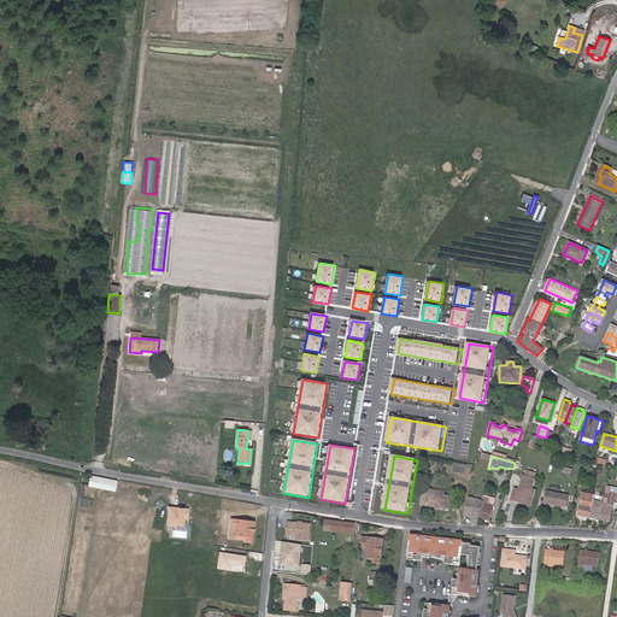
[(465,474),(466,465),(454,464),(452,471),(465,474)]
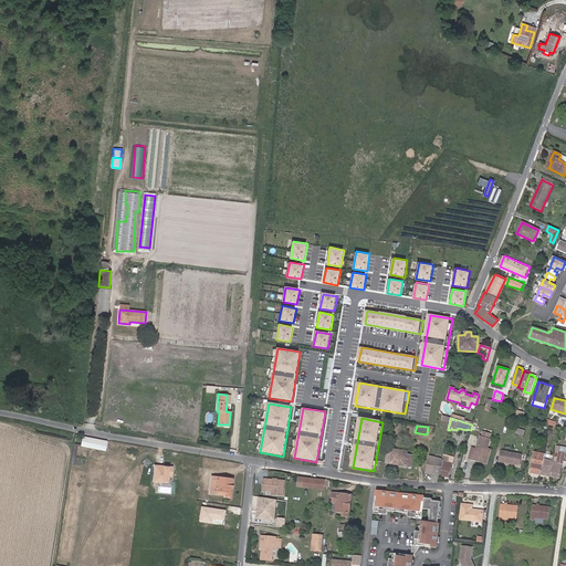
[(488,449),(490,439),(491,433),(483,431),(481,437),(480,437),(478,444),(480,444),(478,450),(477,449),(472,448),(469,459),(473,460),(474,458),(485,460),(489,449),(488,449)]
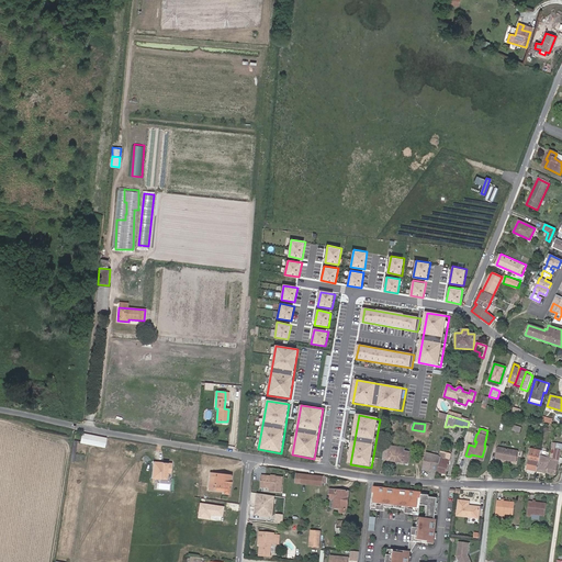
[(104,447),(107,438),(81,434),(80,442),(104,447)]
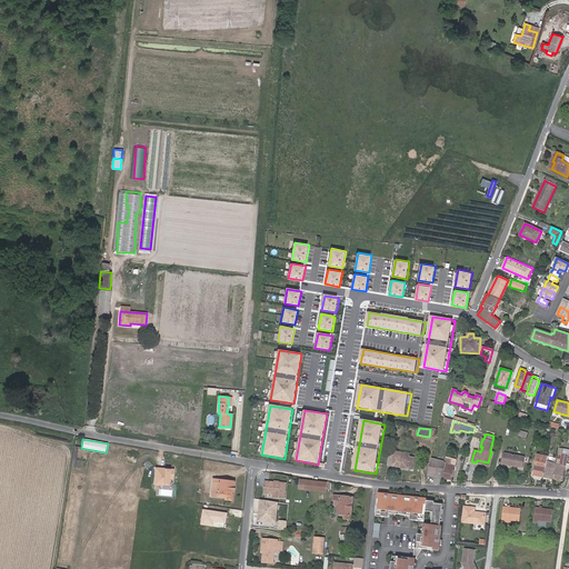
[(562,481),(567,456),(562,455),(563,449),(560,448),(557,463),(556,463),(552,479),(562,481)]
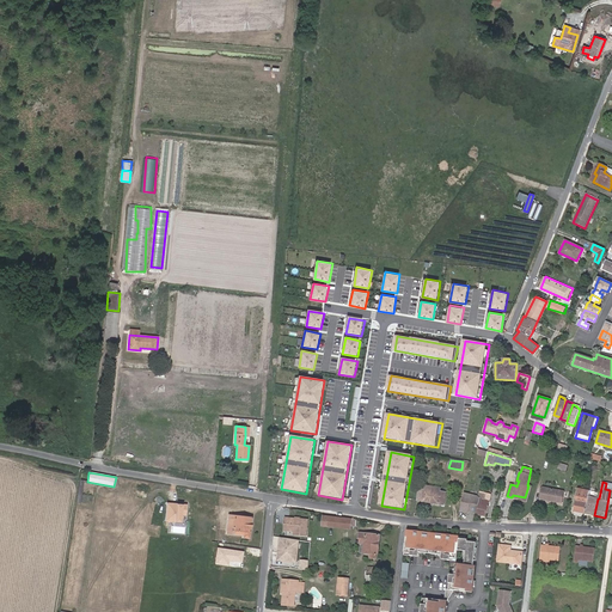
[(526,501),(531,487),(528,485),(525,497),(513,495),(512,497),(526,501)]
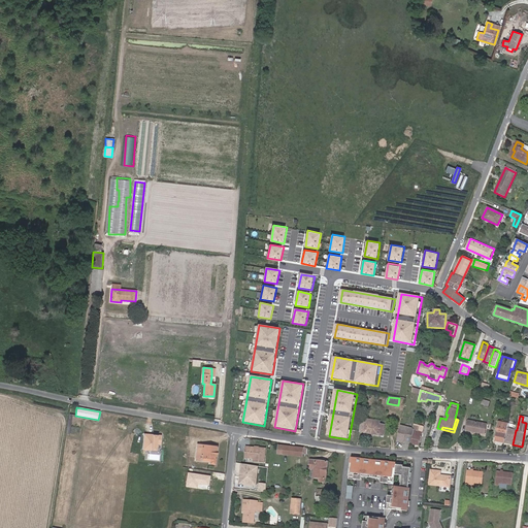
[(485,434),(487,424),(468,421),(466,430),(485,434)]
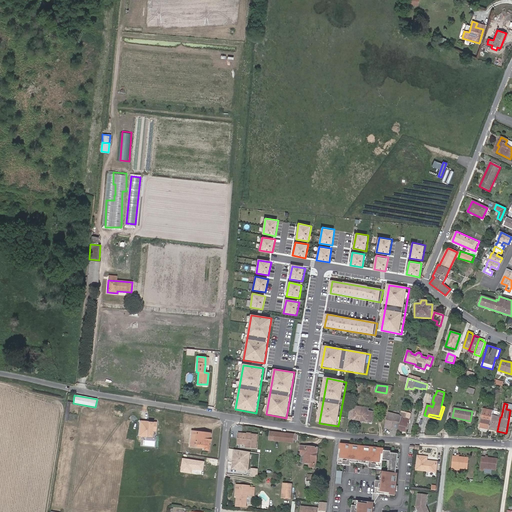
[(355,409),(351,409),(349,419),(353,420),(372,423),(373,412),(368,411),(356,409),(355,409)]
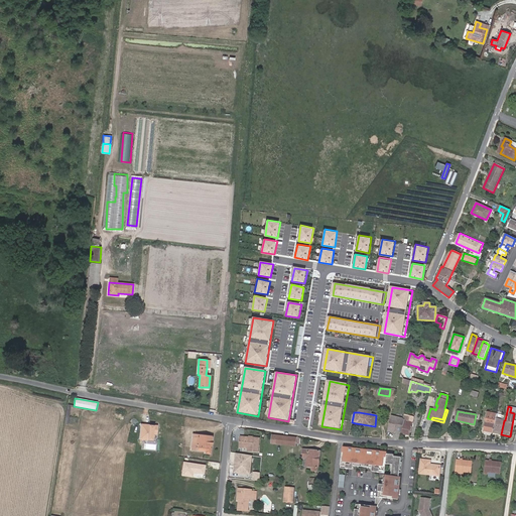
[(496,418),(497,414),(493,413),(489,412),(488,412),(484,431),(485,431),(491,432),(493,433),(496,418)]
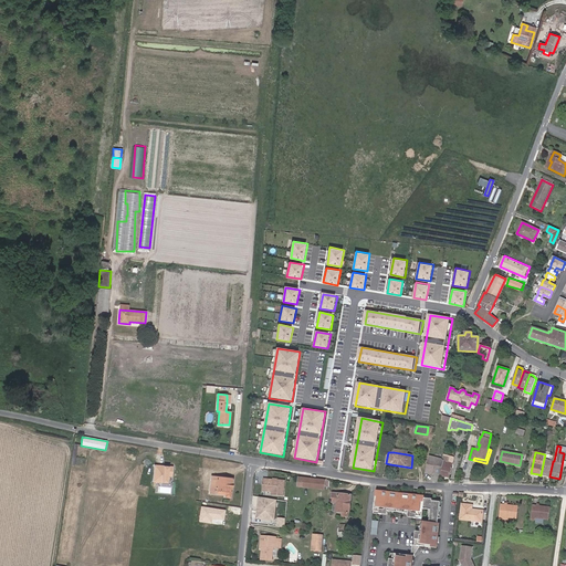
[(217,470),(219,461),(181,454),(180,463),(197,467),(217,470)]
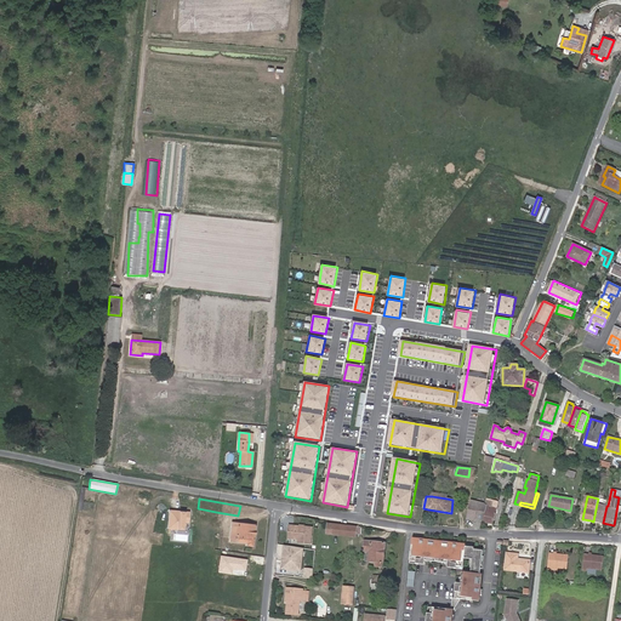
[(493,524),(497,508),(496,508),(497,502),(486,500),(485,505),(485,506),(486,506),(483,522),(493,524)]
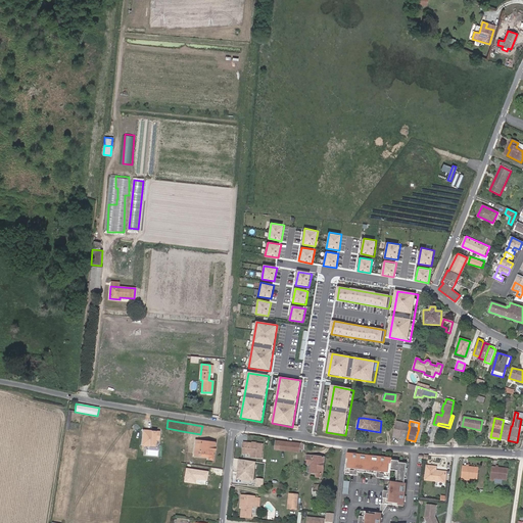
[(409,426),(409,425),(396,422),(393,437),(400,439),(400,437),(407,439),(410,426),(409,426)]
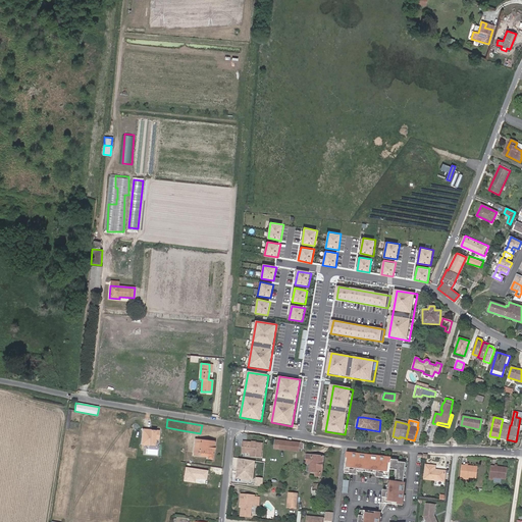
[(507,439),(510,425),(502,423),(499,438),(507,439)]
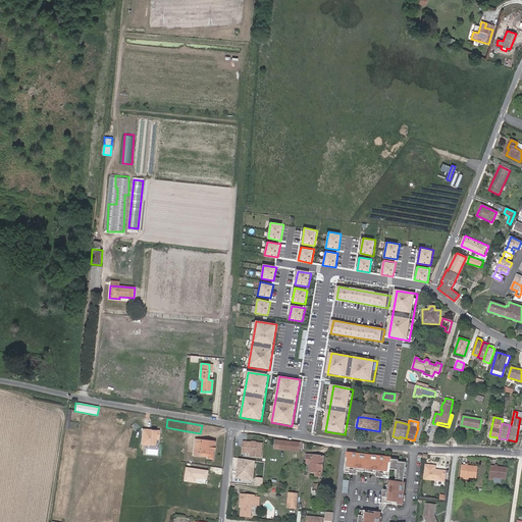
[(160,439),(161,429),(143,427),(142,444),(156,446),(157,439),(160,439)]
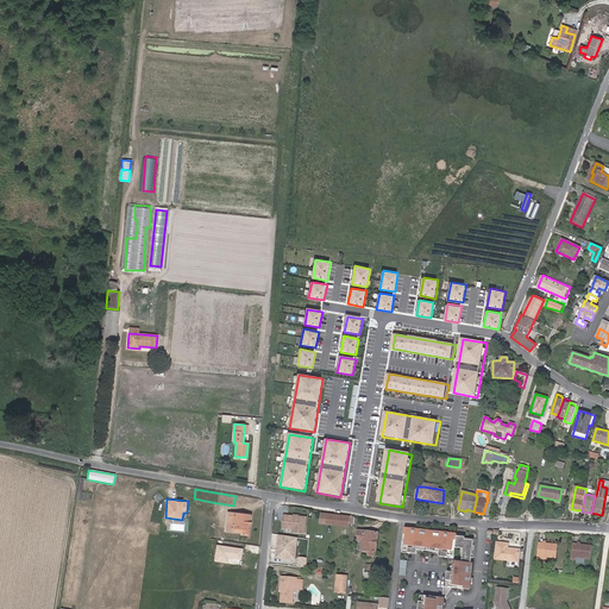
[(211,509),(212,502),(194,498),(193,507),(211,509)]
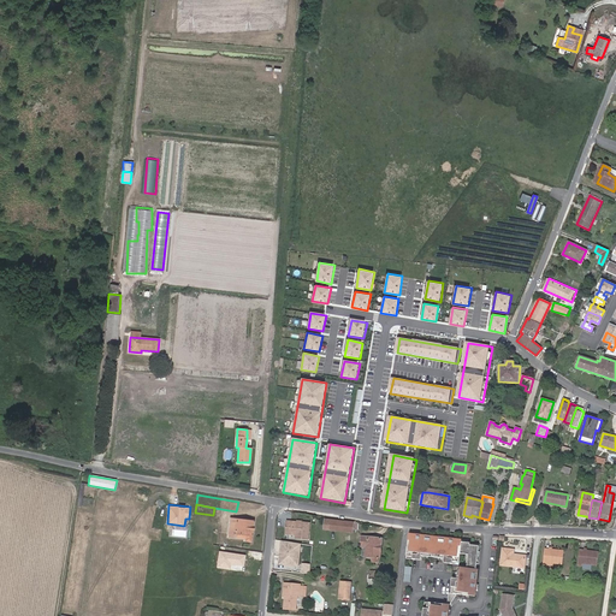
[(252,542),(254,521),(230,519),(229,537),(244,539),(244,542),(252,542)]
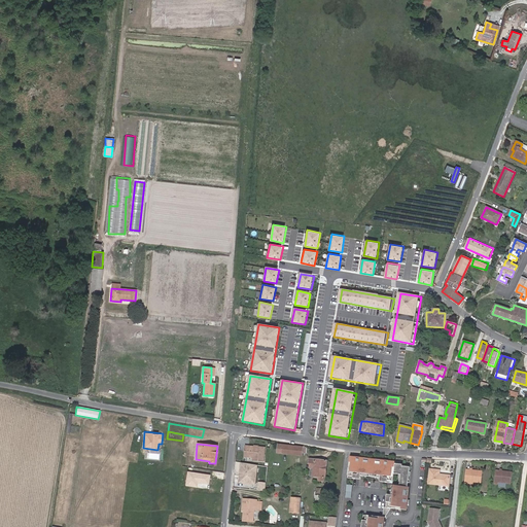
[(305,453),(306,448),(278,445),(278,453),(302,455),(302,453),(305,453)]
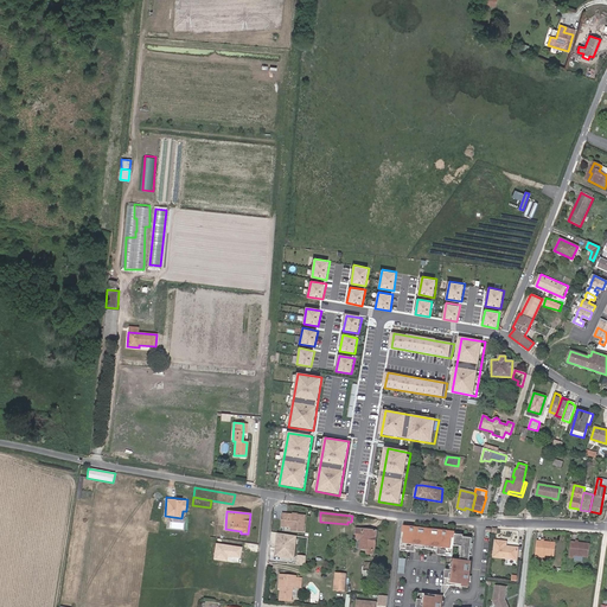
[(305,532),(306,516),(282,513),(281,526),(292,528),(292,531),(305,532)]
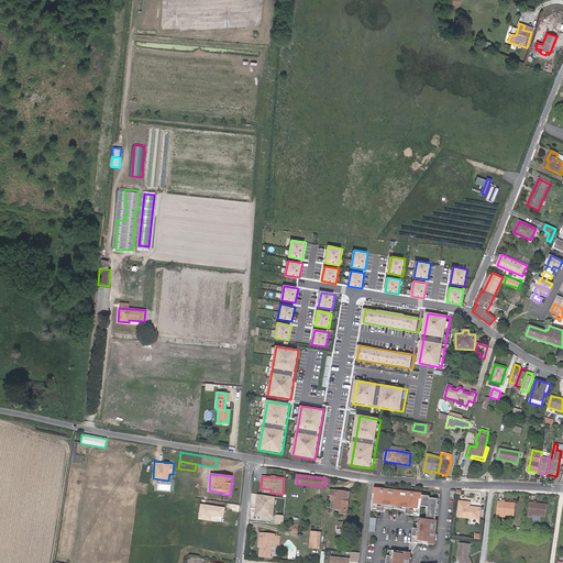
[(387,490),(374,488),(372,508),(377,508),(378,507),(415,510),(414,514),(420,514),(421,506),(429,507),(428,519),(420,518),(418,529),(418,537),(415,537),(415,543),(417,543),(434,545),(435,531),(434,531),(438,499),(430,498),(430,496),(422,496),(422,494),(408,493),(408,494),(387,492),(387,490)]
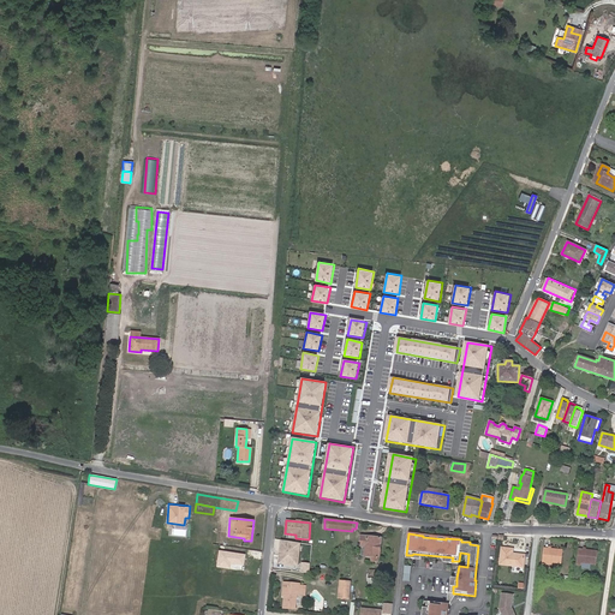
[(380,557),(382,538),(368,537),(360,536),(360,543),(358,543),(358,545),(362,545),(366,547),(365,556),(371,557),(371,561),(377,562),(378,557),(380,557)]
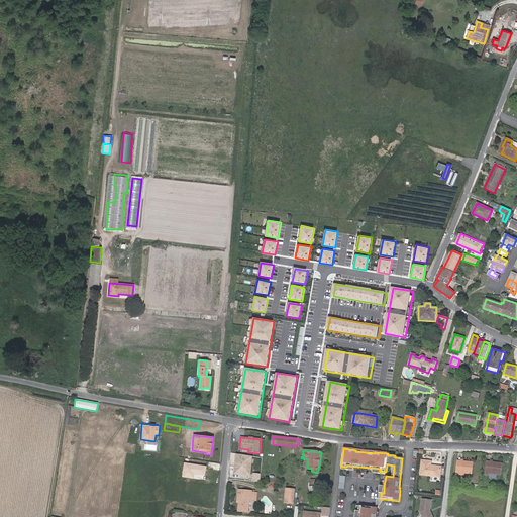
[(252,456),(236,454),(235,464),(237,464),(237,467),(235,468),(235,474),(246,475),(247,462),(251,462),(252,456)]
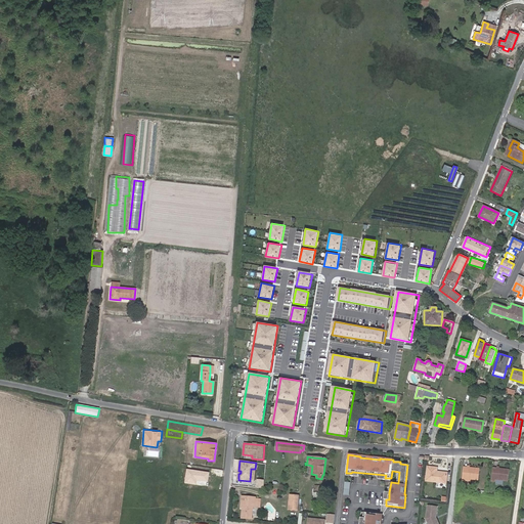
[(446,483),(447,473),(440,472),(440,474),(437,474),(437,472),(437,468),(428,467),(426,481),(446,483)]
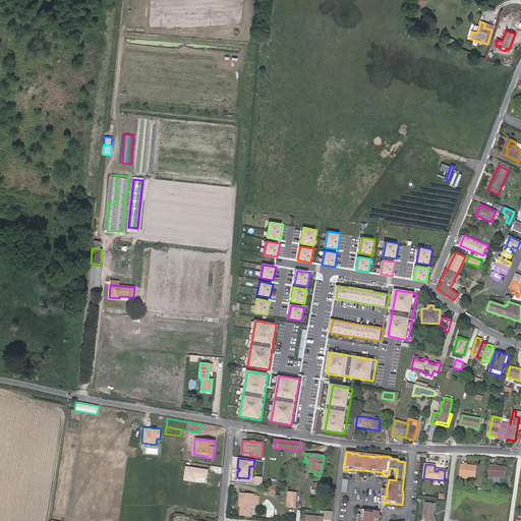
[(476,477),(477,466),(461,465),(460,477),(464,478),(464,476),(468,476),(476,477)]
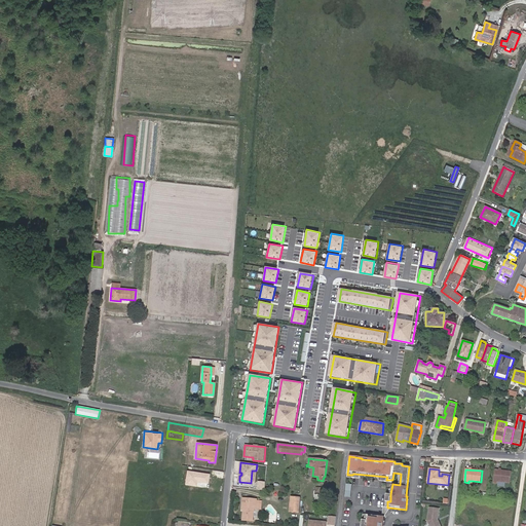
[(510,483),(512,472),(495,470),(493,483),(498,483),(498,481),(502,482),(510,483)]
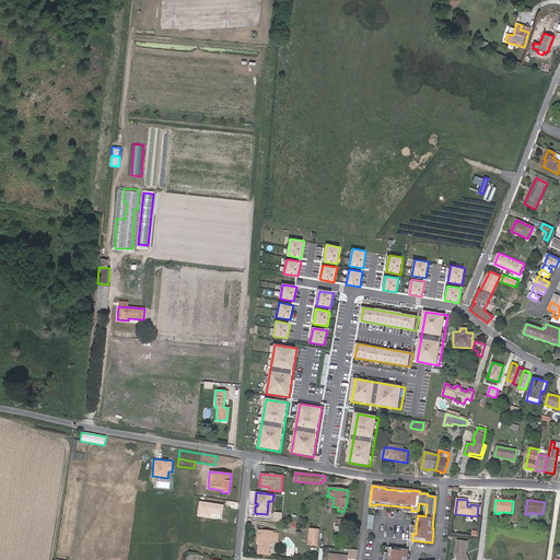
[(317,546),(318,529),(311,529),(308,545),(317,546)]
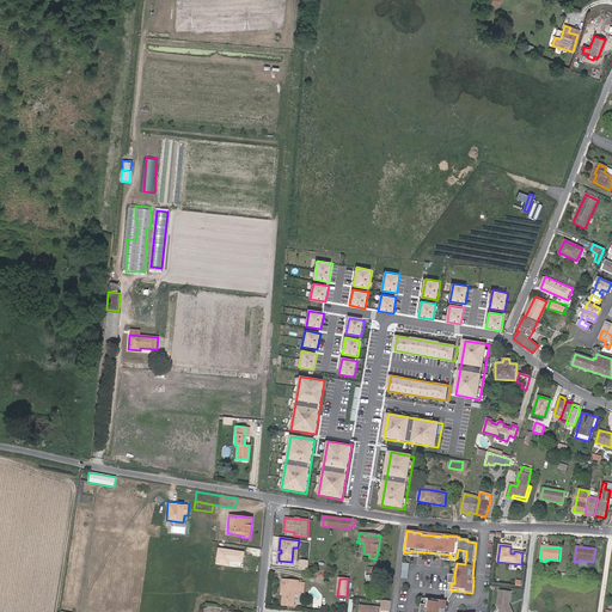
[(295,582),(297,581),(282,580),(281,593),(283,594),(285,583),(295,585),(295,582)]
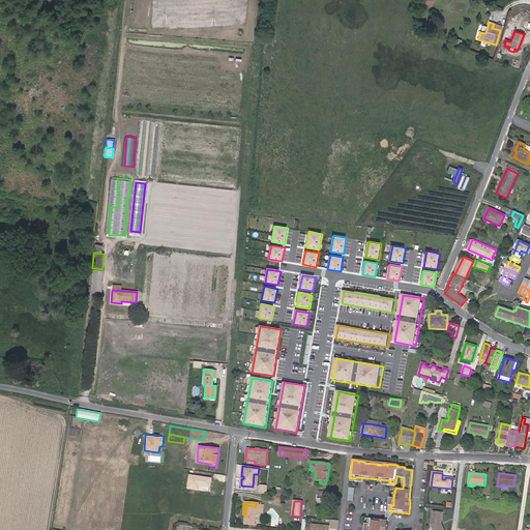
[(255,521),(256,512),(260,513),(260,510),(263,511),(264,506),(261,505),(256,504),(256,506),(246,505),(245,514),(244,524),(255,525),(255,521)]
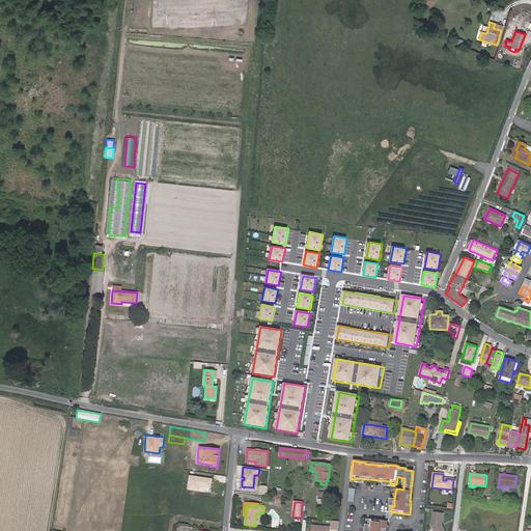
[(391,512),(387,511),(384,521),(387,521),(388,521),(393,513),(393,512),(391,512)]
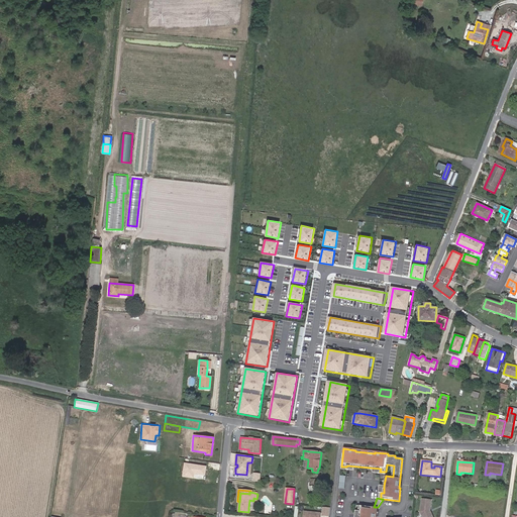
[(432,516),(430,510),(431,500),(421,499),(420,512),(422,516),(432,516)]
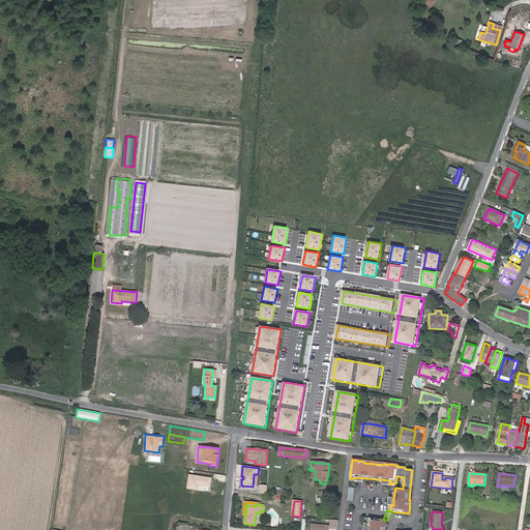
[(385,529),(386,520),(383,520),(369,518),(367,524),(370,524),(369,529),(385,529)]
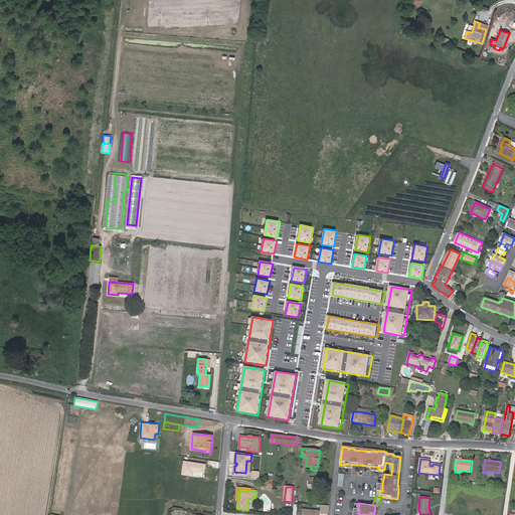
[(328,514),(329,506),(322,505),(321,514),(328,514)]
